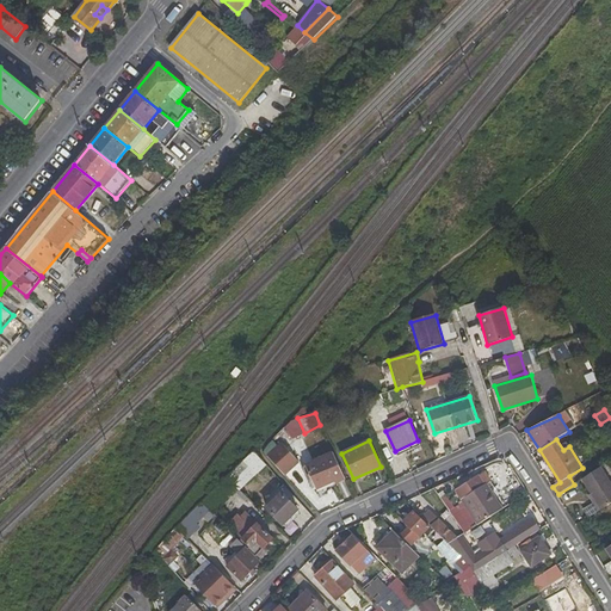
[(284,444),(270,457),(285,476),(300,463),(284,444)]
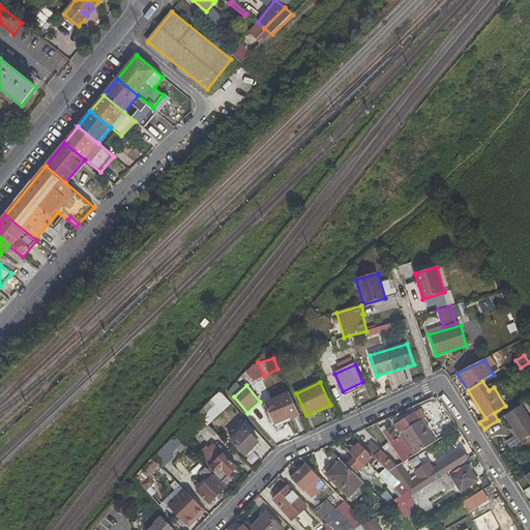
[(289,392),(265,404),(274,424),(290,416),(292,419),(300,415),(289,392)]
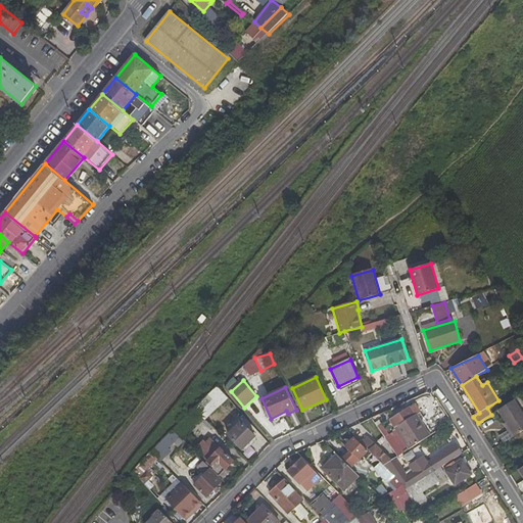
[(198,413),(208,402),(204,398),(194,409),(198,413)]
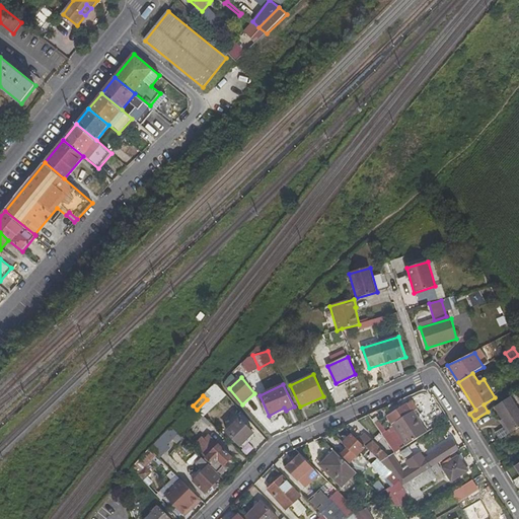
[(495,408),(511,433),(518,427),(518,410),(510,397),(495,408)]
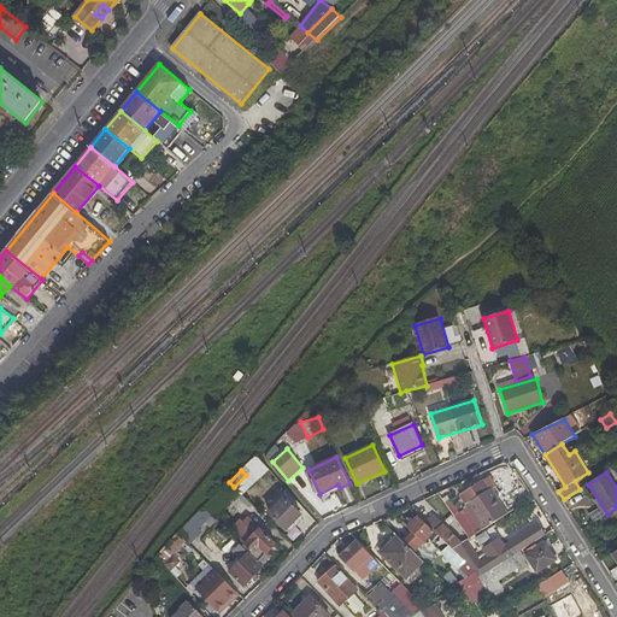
[(483,481),(460,494),(482,529),(507,513),(492,488),(489,489),(483,481)]
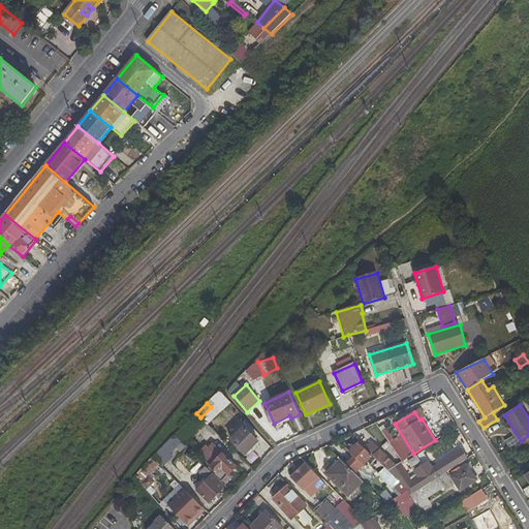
[(274,424),(276,426),(291,418),(289,415),(274,424)]
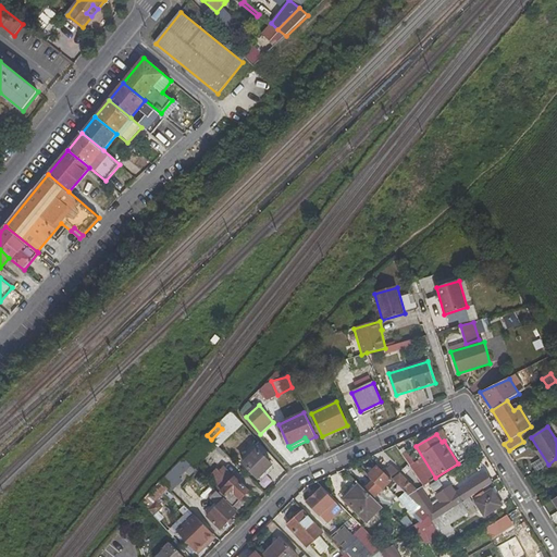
[(272,466),(256,449),(244,463),(259,479),(272,466)]
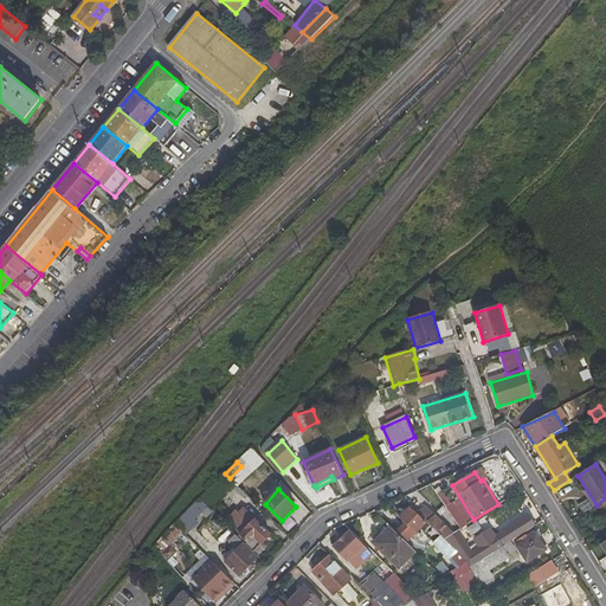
[(213,511),(212,510),(200,498),(175,524),(184,532),(186,535),(198,524),(194,521),(204,513),(207,517),(213,511)]
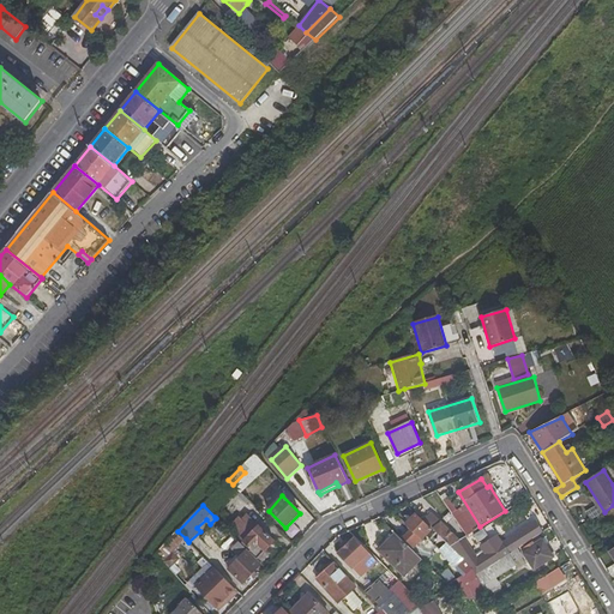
[(433,530),(416,513),(404,524),(422,541),(433,530)]
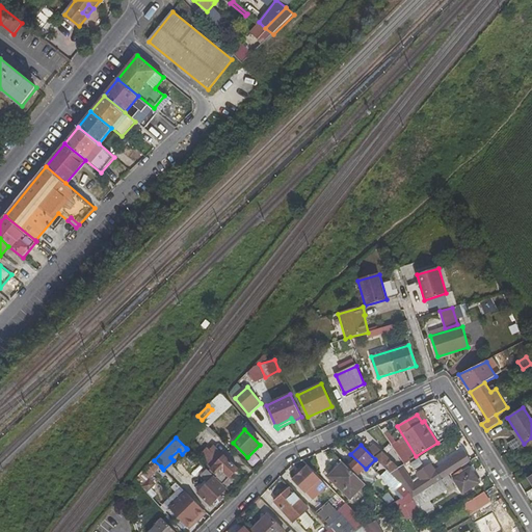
[(398,469),(374,445),(368,451),(391,474),(398,469)]
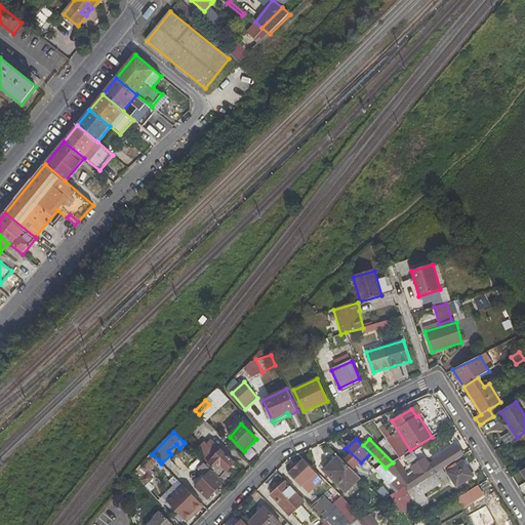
[(208,462),(215,470),(213,472),(219,478),(235,462),(211,440),(206,445),(202,442),(198,447),(201,450),(210,460),(208,462)]
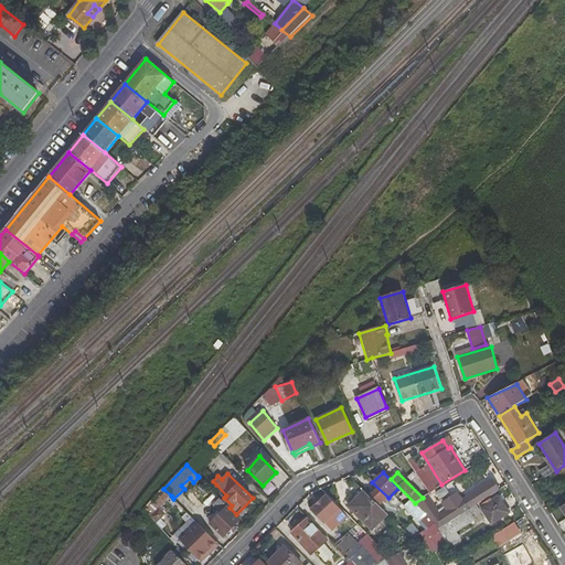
[(427,494),(423,498),(415,503),(435,522),(439,530),(447,523),(469,510),(499,490),(493,480),(464,500),(440,515),(437,511),(427,494)]
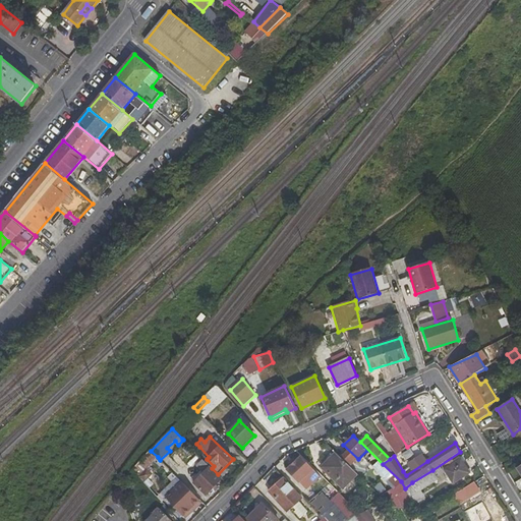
[(199,447),(197,450),(207,459),(209,457),(199,447)]
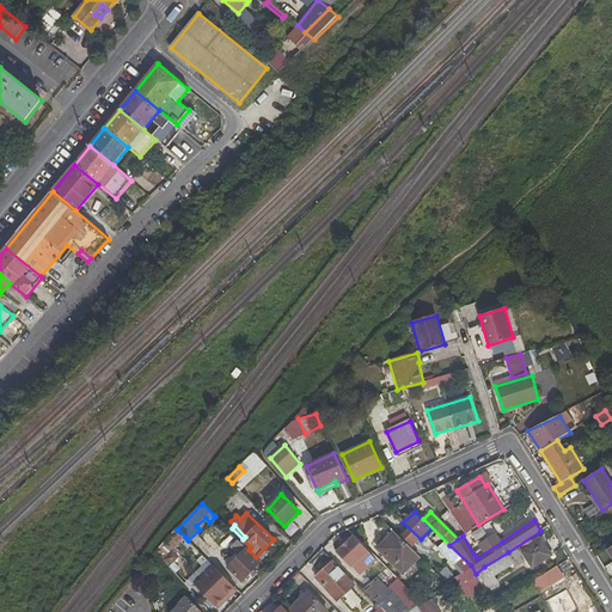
[(185,537),(177,530),(155,551),(163,560),(172,550),(185,537)]
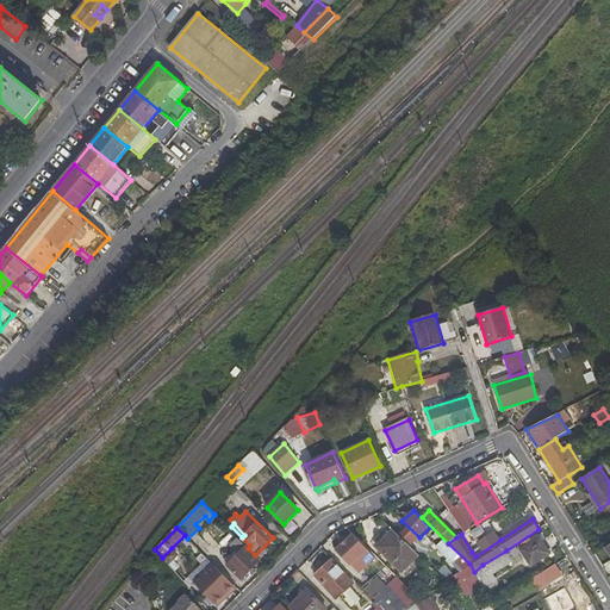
[(403,572),(418,555),(393,530),(377,547),(403,572)]
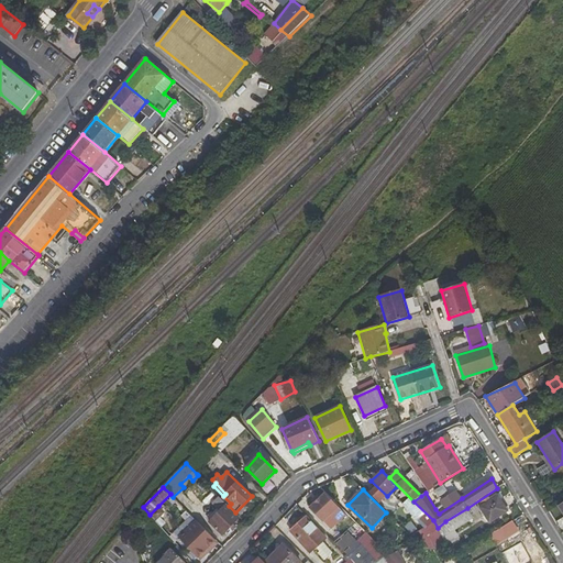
[(323,522),(339,508),(324,493),(310,508),(323,522)]
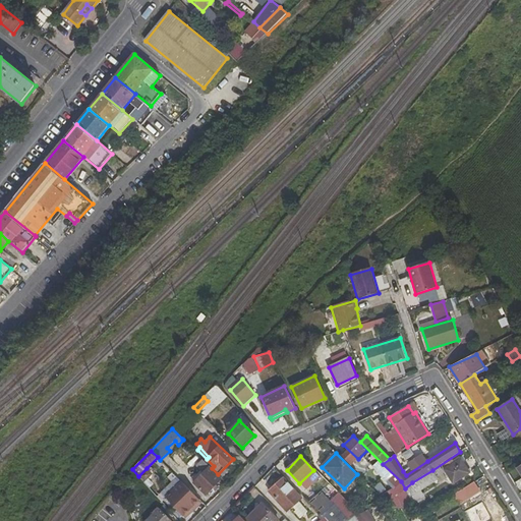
[(427,461),(425,456),(403,471),(406,475),(427,461)]
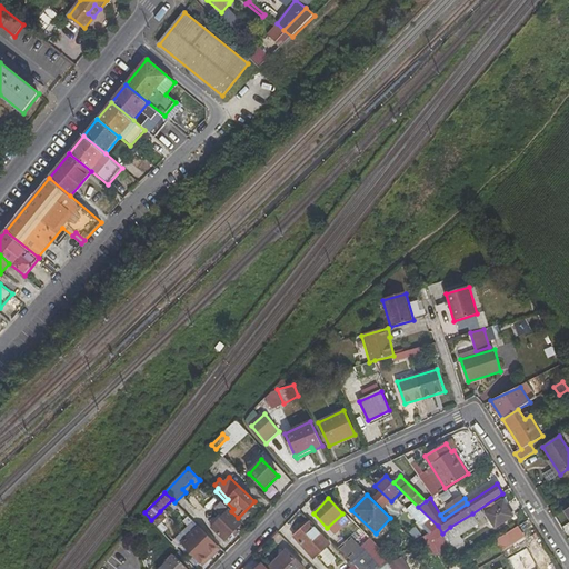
[(512,517),(503,501),(498,506),(491,509),(486,512),(496,528),(512,517)]
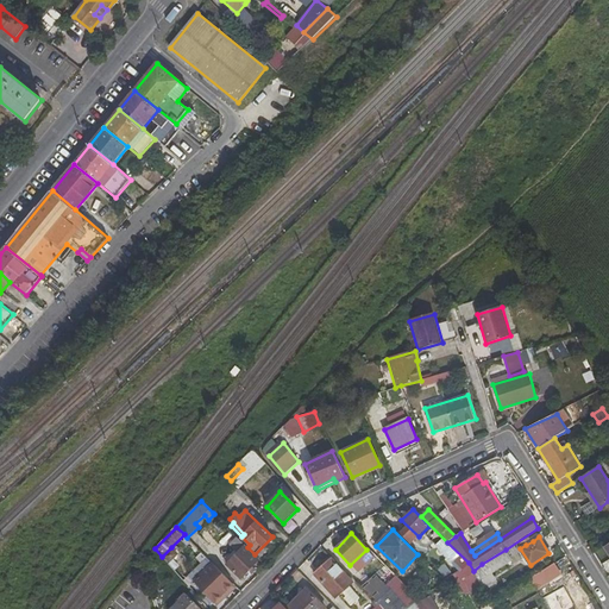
[(226,565),(240,578),(259,559),(255,554),(248,547),(238,538),(230,545),(234,550),(230,554),(233,558),(226,565)]
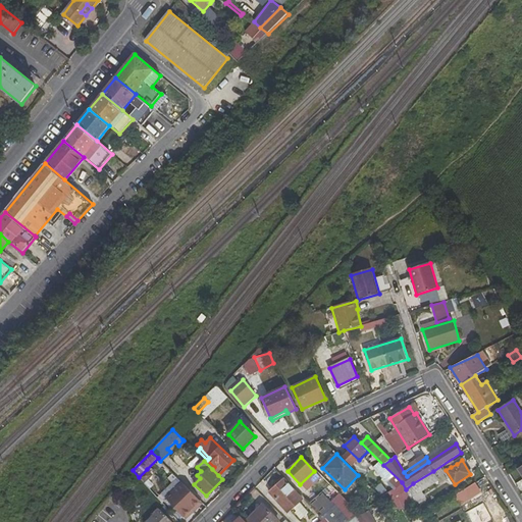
[(152,474),(147,469),(139,477),(144,482),(152,474)]
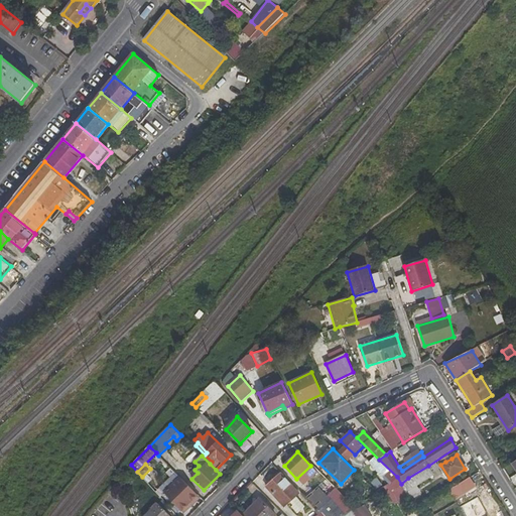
[(433,475),(428,466),(408,478),(412,487),(414,487),(433,475)]
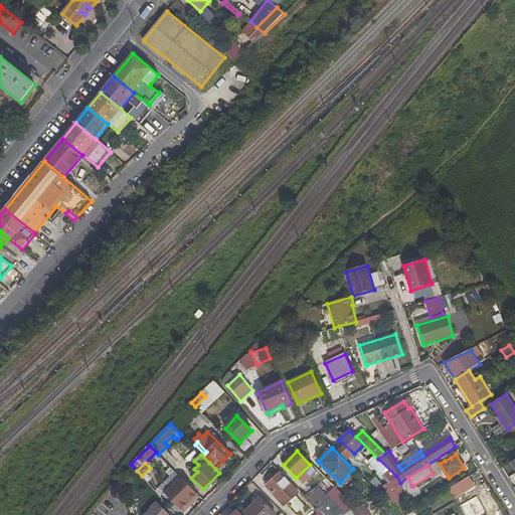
[(284,506),(299,493),(281,473),(266,486),(284,506)]
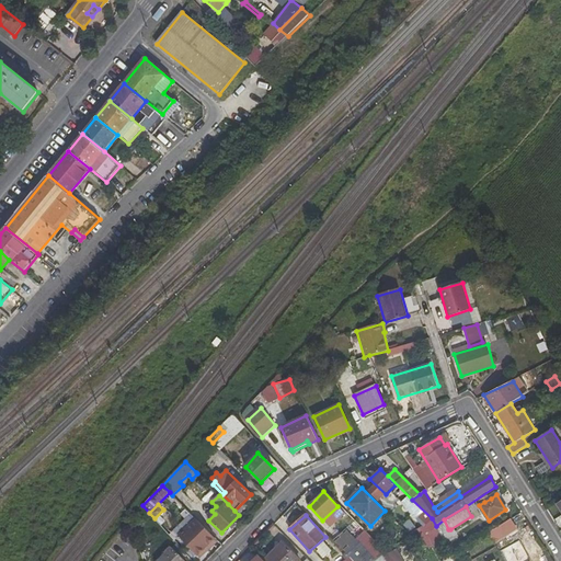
[(364,531),(351,517),(330,537),(346,553),(359,542),(356,539),(364,531)]
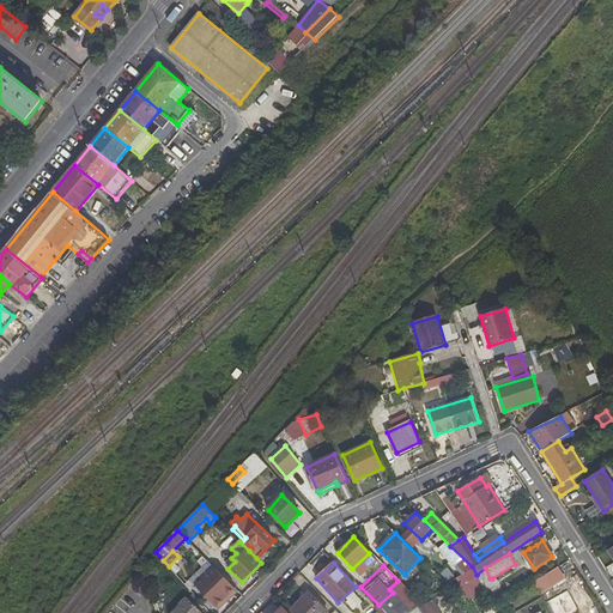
[(214,566),(195,586),(214,606),(219,602),(223,605),(228,600),(224,596),(228,593),(229,593),(235,587),(214,566)]
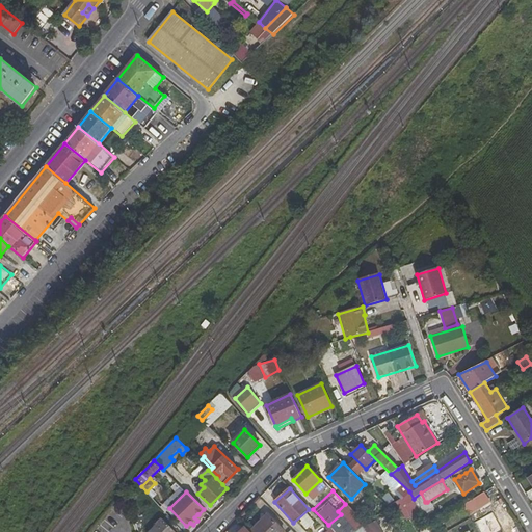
[(406,505),(414,500),(414,499),(409,491),(389,508),(393,514),(406,505)]
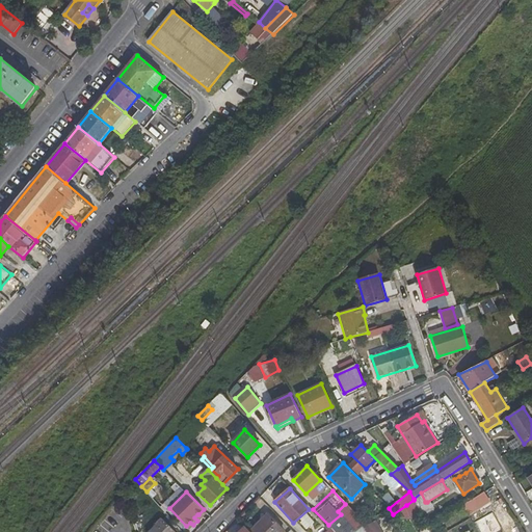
[(471,511),(486,501),(482,493),(468,502),(469,504),(467,506),(471,511)]
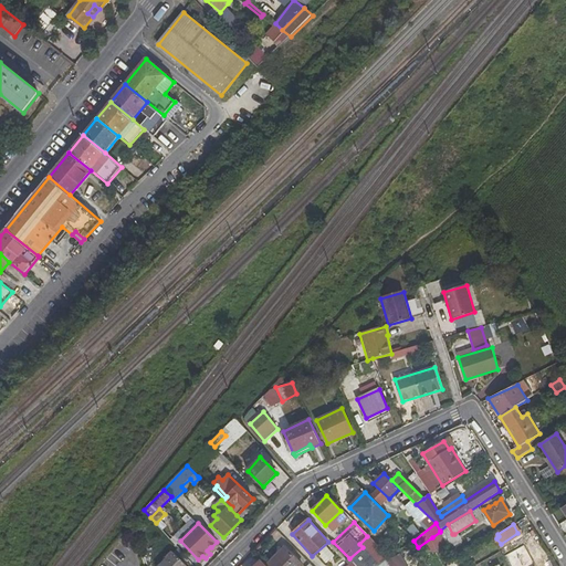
[(437,546),(446,541),(440,532),(432,537),(437,546)]
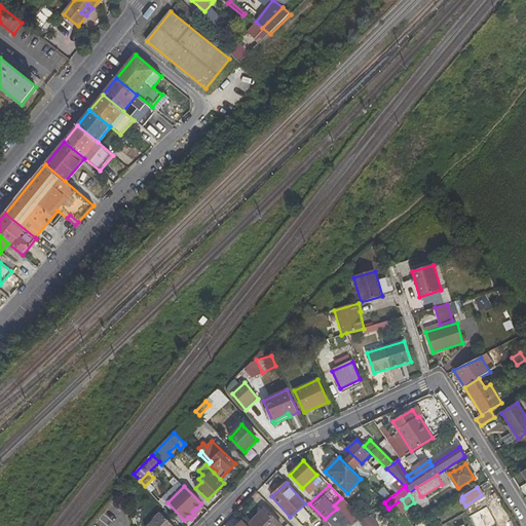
[(351,525),(354,524),(363,518),(341,498),(334,505),(337,509),(325,519),(329,523),(331,525),(351,525)]
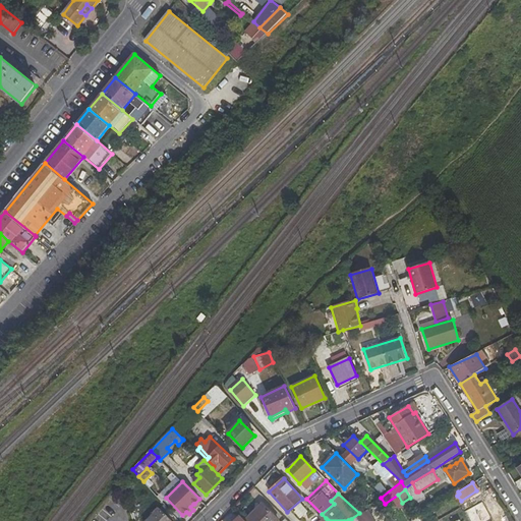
[(278,520),(279,520),(263,504),(245,520),(278,520)]
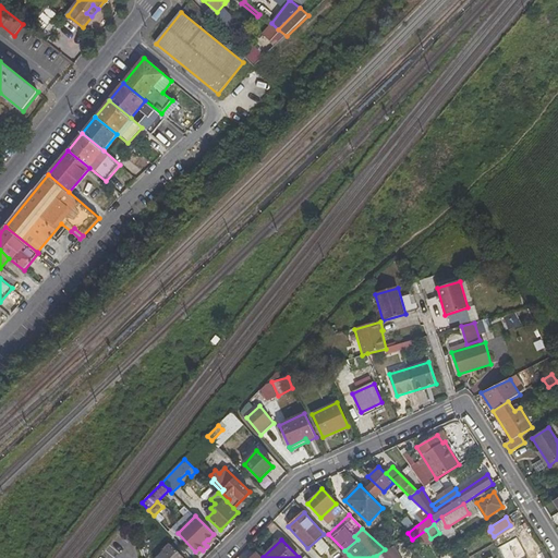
[(512,557),(506,544),(497,549),(501,557),(512,557)]
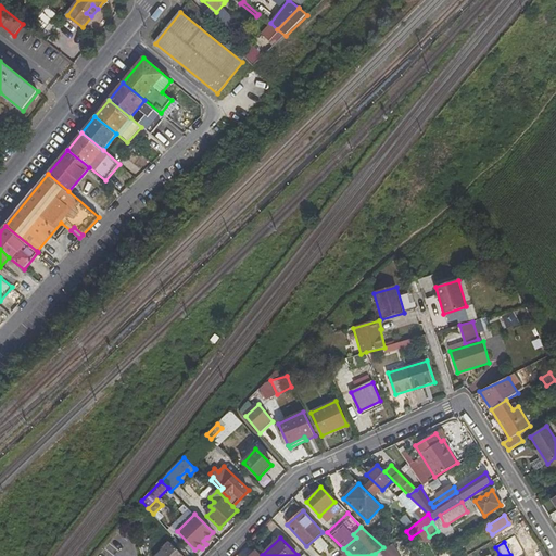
[(182,555),(169,543),(156,555),(182,555)]
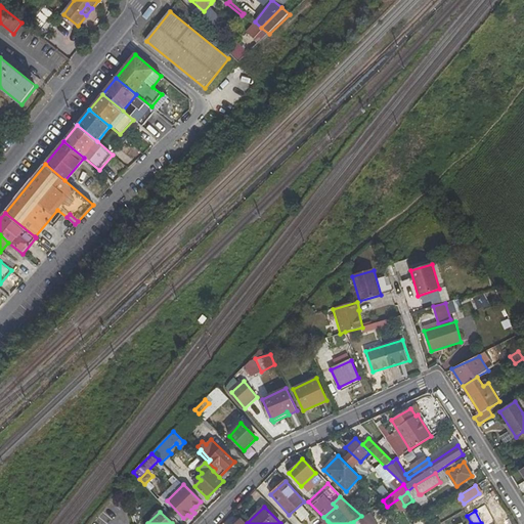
[(377,523),(372,513),(353,522),(350,523),(377,523)]
